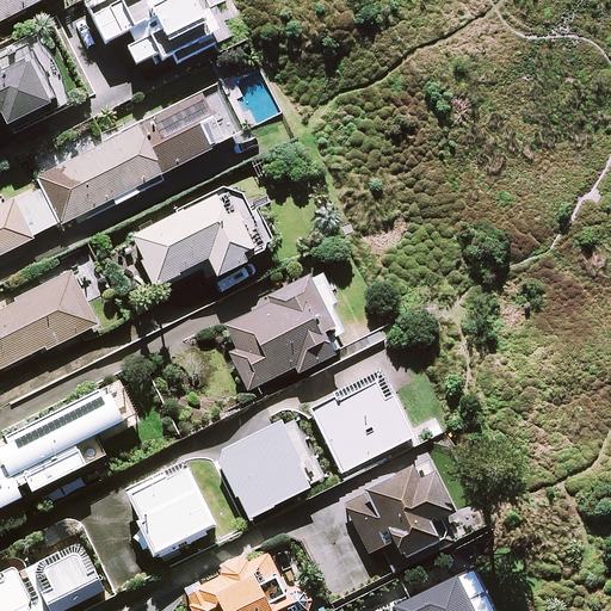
[(0,0),(0,22),(42,0),(0,0)]
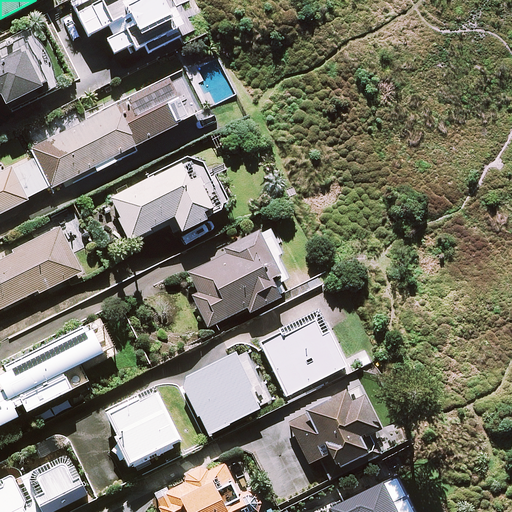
[(114,34),(109,37),(116,53),(144,40),(149,51),(193,31),(183,10),(176,13),(169,0),(87,0),(76,5),(90,35),(105,28),(110,26),(114,34)]
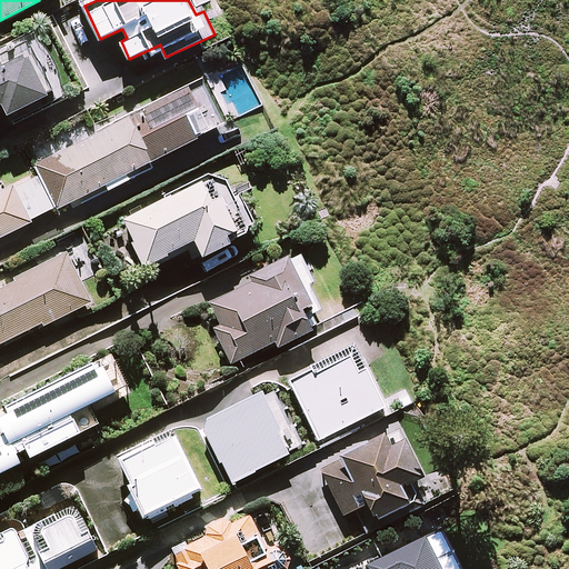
[(69,95),(37,33),(0,51),(0,107),(6,105),(11,116),(41,100),(45,106),(69,95)]
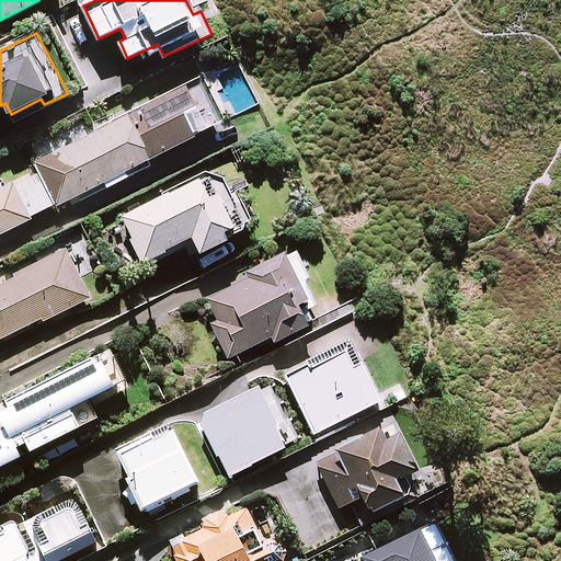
[(198,79),(36,163),(39,170),(1,190),(0,186),(0,235),(58,206),(59,207),(78,197),(80,201),(153,162),(152,159),(221,123),(198,79)]
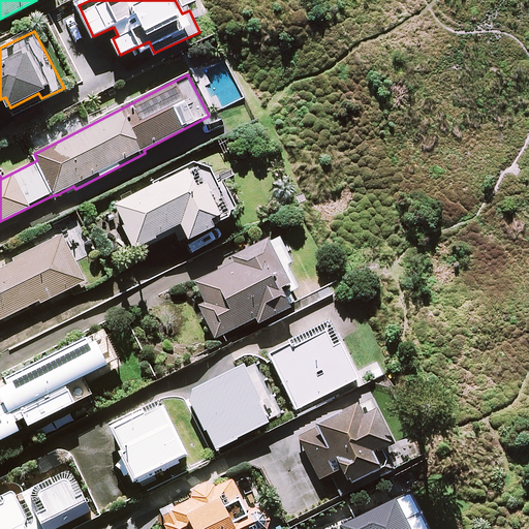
[(193,163),(117,204),(127,223),(124,225),(136,248),(184,223),(191,238),(217,224),(214,220),(240,207),(226,183),(220,186),(211,167),(193,163)]
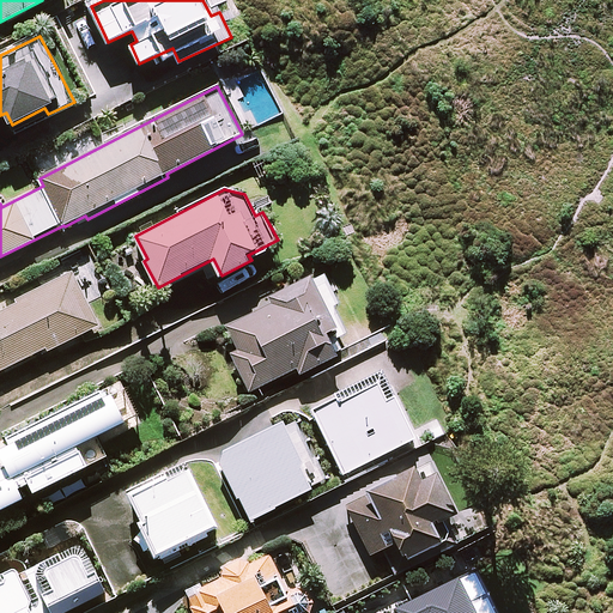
[(338,327),(313,275),(268,297),(271,304),(228,326),(240,350),(232,353),(250,390),(298,368),(301,372),(340,353),(333,339),(329,331),(338,327)]
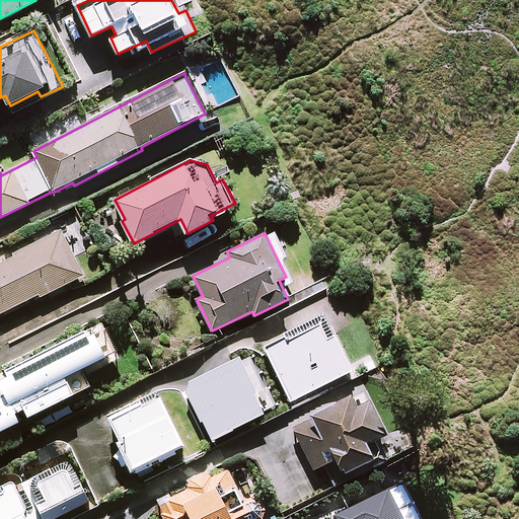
[(0,313),(83,276),(64,234),(0,263),(0,313)]
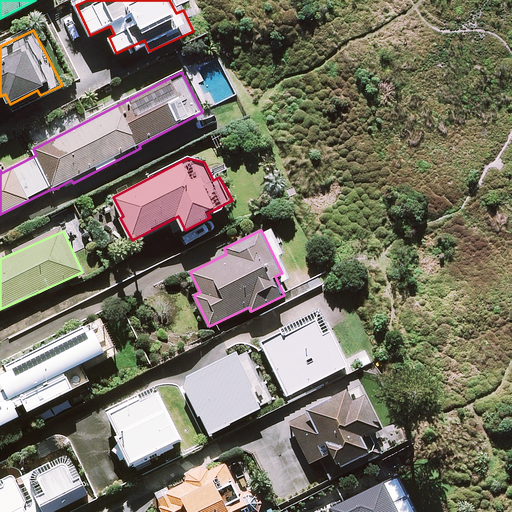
[(347,366),(323,315),(263,344),(287,394),(347,366)]
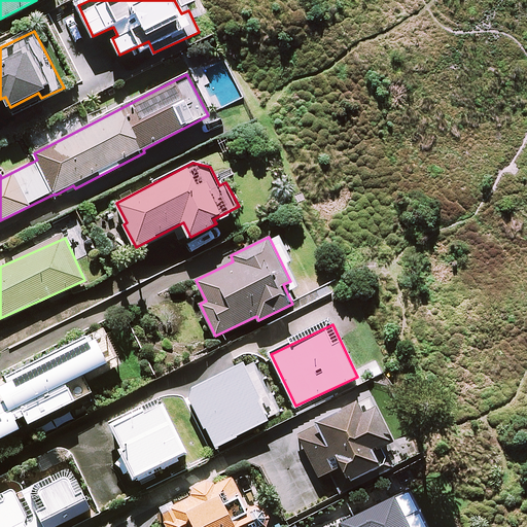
[(120,363),(102,328),(0,381),(0,385),(7,398),(0,401),(0,437),(22,426),(16,418),(26,413),(31,423),(76,399),(94,390),(89,380),(120,363)]
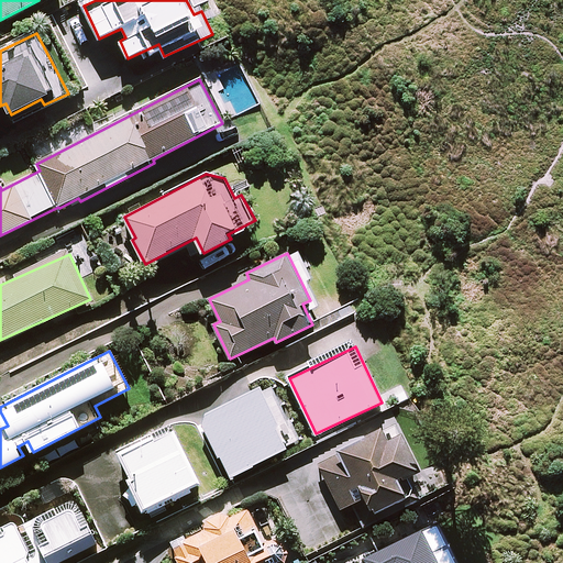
[(289,446),(258,387),(200,418),(231,476),(289,446)]
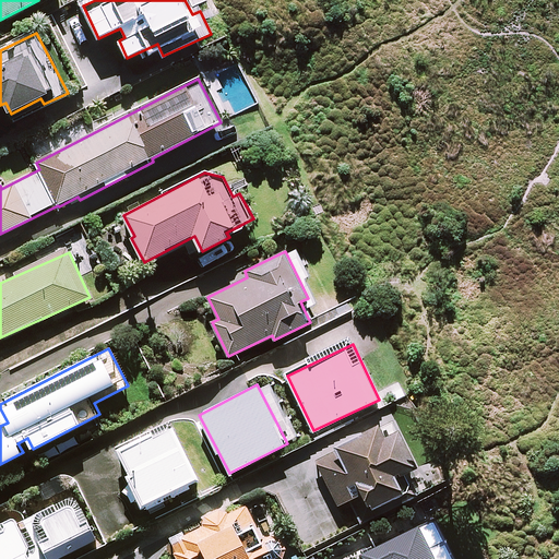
[(417,487),(387,424),(314,458),(339,506),(364,494),(370,509),(417,487)]
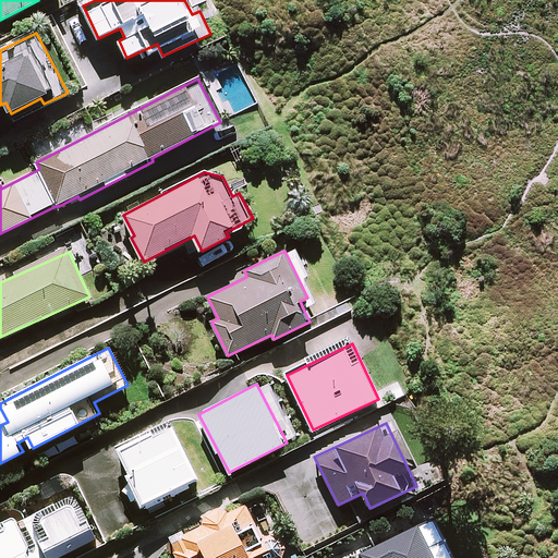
[(196,486),(170,432),(119,456),(145,510),(196,486)]
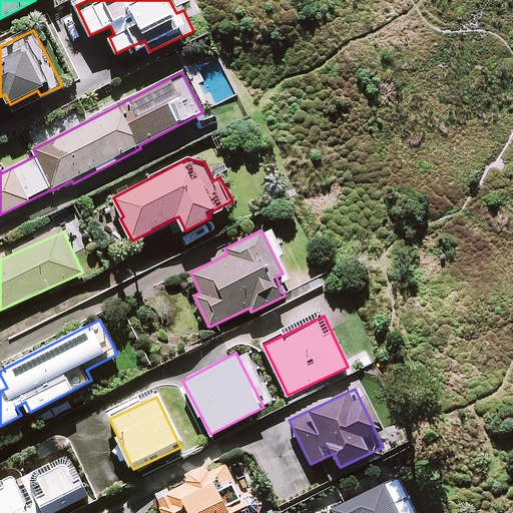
[(61,449),(55,437),(35,446),(41,458),(61,449)]
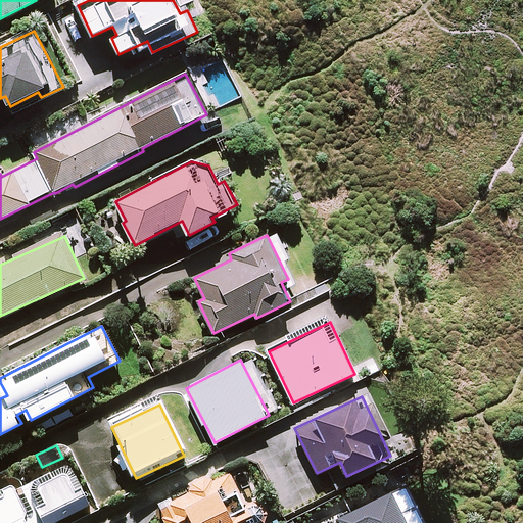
[(44,522),(90,500),(72,463),(17,489),(14,483),(0,490),(0,522),(44,522)]
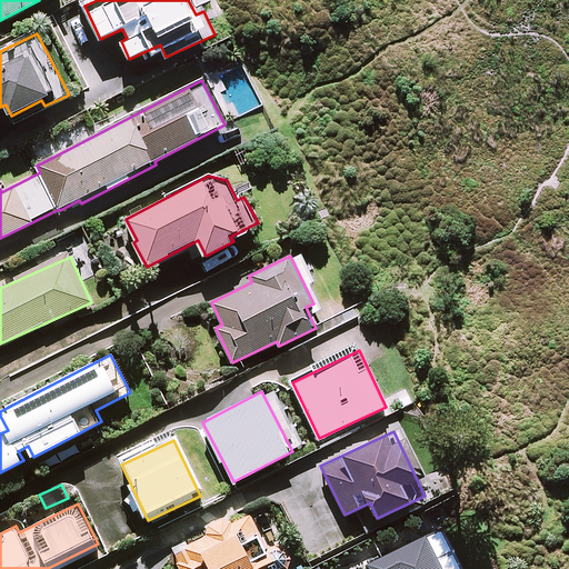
[(266,549),(248,512),(208,531),(209,536),(173,553),(181,568),(288,568),(289,568),(291,566),(292,562),(292,560),(292,558),(292,556),(291,552),(290,550),(289,548),(287,547),(285,546),(282,545),(280,543),(277,543),(275,545),(272,545),(270,546),(268,548),(266,549)]
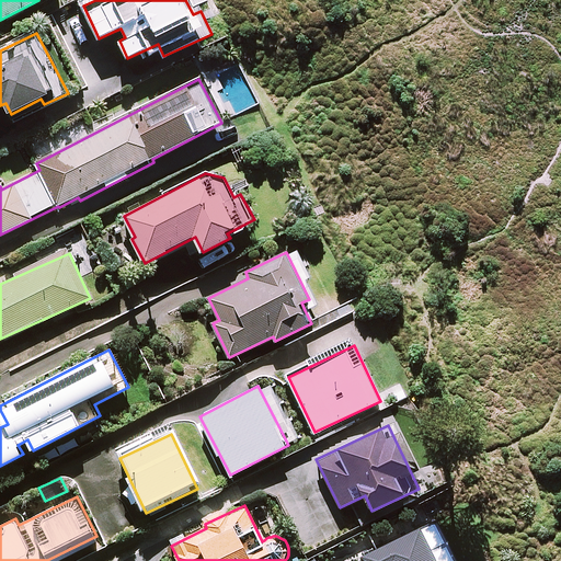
[(438,560),(421,526),(362,556),(364,560),(438,560)]
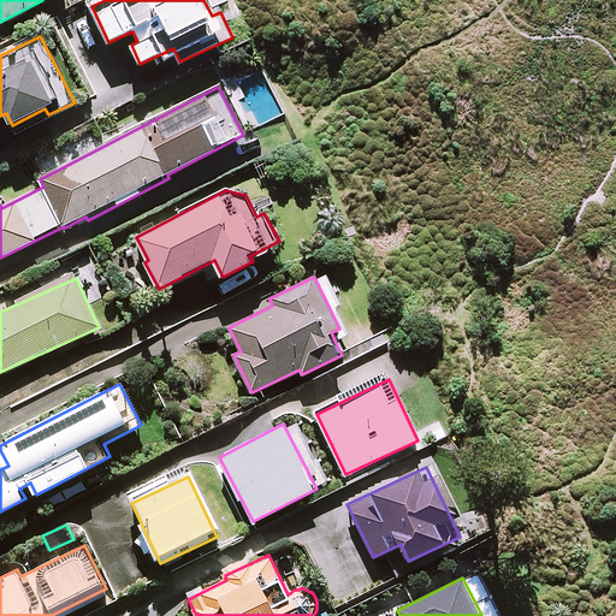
All buildings are outlined.
